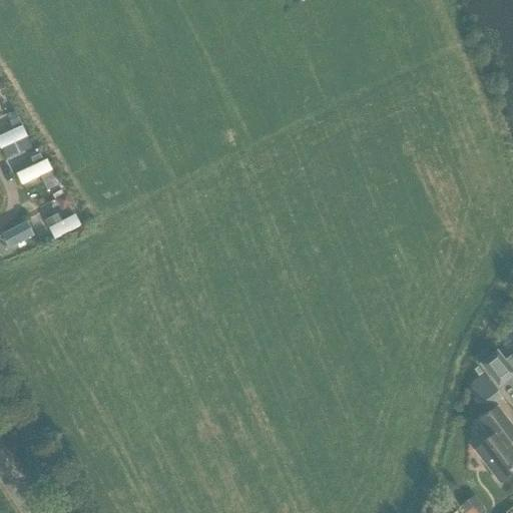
[(34,165),(14,171),(19,188),(39,182),(34,165)]
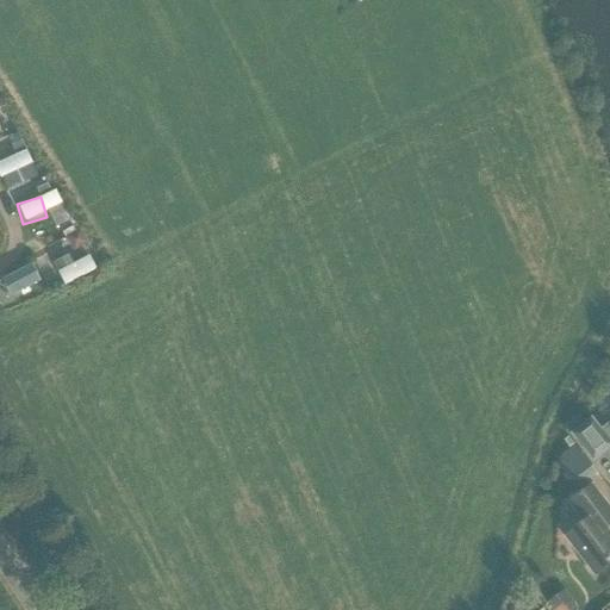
[(57,242),(62,259),(51,261),(57,284),(89,275),(80,236),(57,242)]
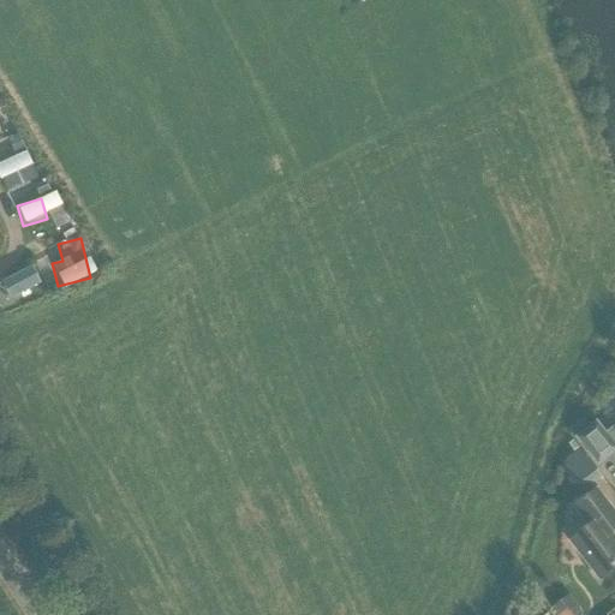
[(29,260),(12,267),(29,303),(46,294),(29,260)]
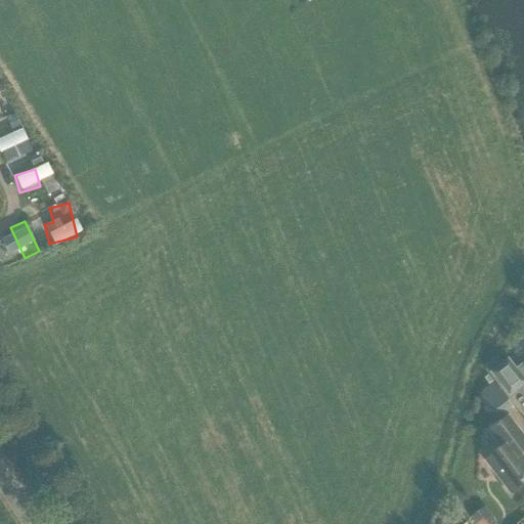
[(523,363),(516,369),(508,359),(489,375),(510,400),(523,388),(523,363)]
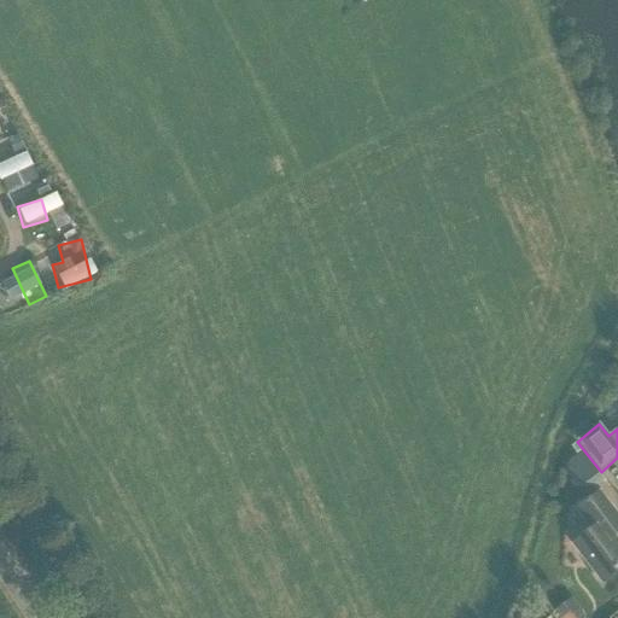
[(586,496),(605,481),(582,452),(569,461),(567,473),(586,496)]
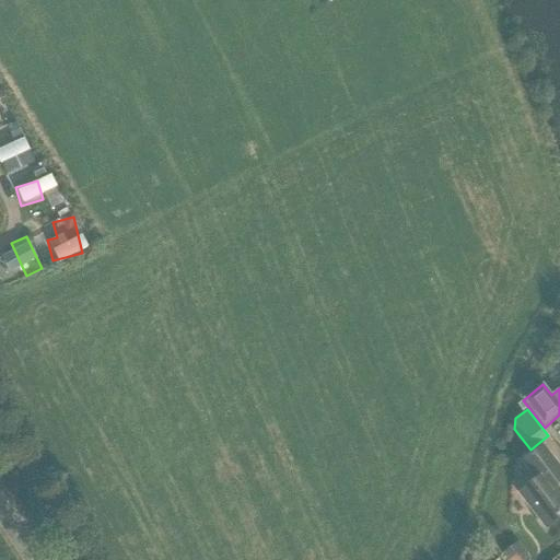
[(518,493),(547,528),(559,517),(559,492),(553,485),(559,480),(559,468),(543,446),(522,463),(536,480),(518,493)]
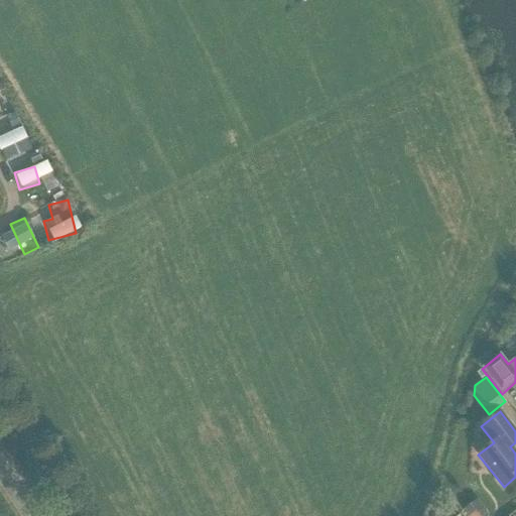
[(463,511),(466,515),(480,515),(487,511),(478,499),(463,511)]
